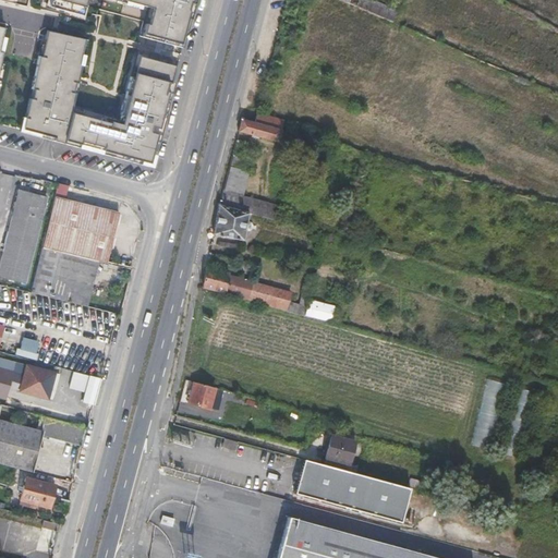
[(48,0),(47,8),(81,15),(84,0),(150,0),(148,13),(145,12),(141,33),(182,45),(194,0),(48,0)]
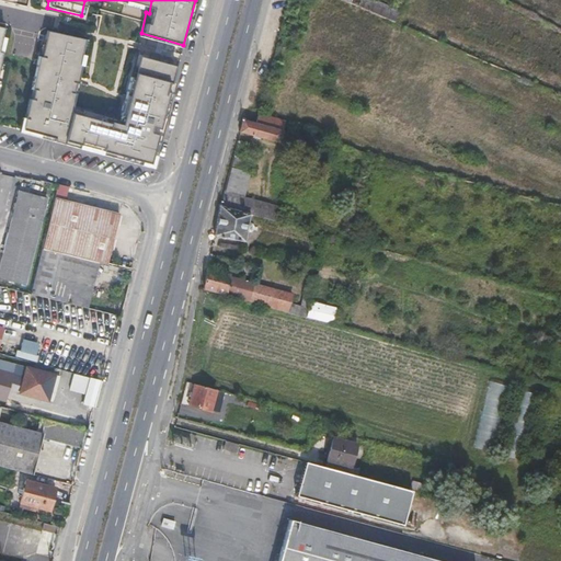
[(83,41),(45,32),(42,45),(38,57),(36,57),(19,130),(152,161),(179,64),(162,59),(136,55),(134,66),(130,65),(121,104),(124,104),(123,113),(118,112),(118,109),(83,100),(82,104),(72,101),(76,83),(73,83),(77,66),(80,67),(82,56),(80,56),(81,47),(83,41)]
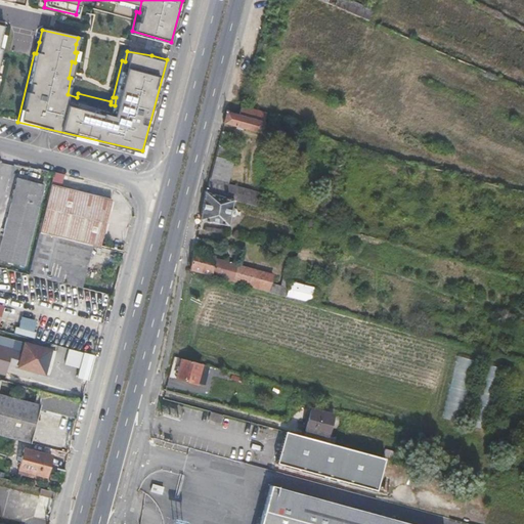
[(265,113),(241,105),(238,115),(259,120),(263,121),(265,113)]
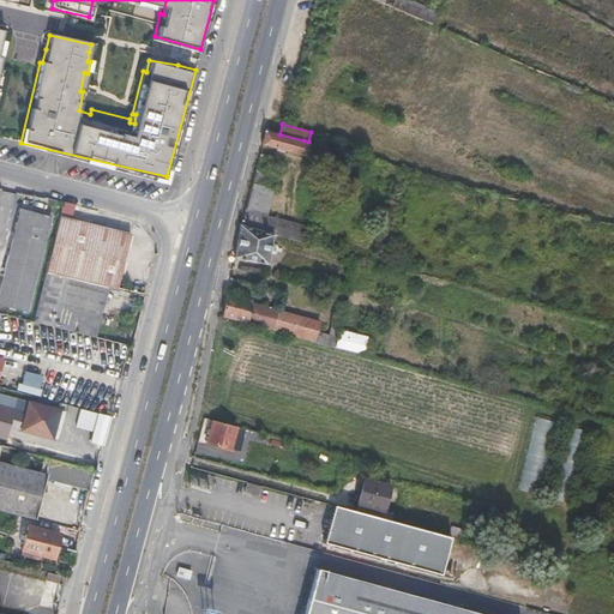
[(307,155),(327,161),(331,149),(309,143),(308,142),(304,140),(280,134),(266,131),(263,144),(307,156),(307,155)]
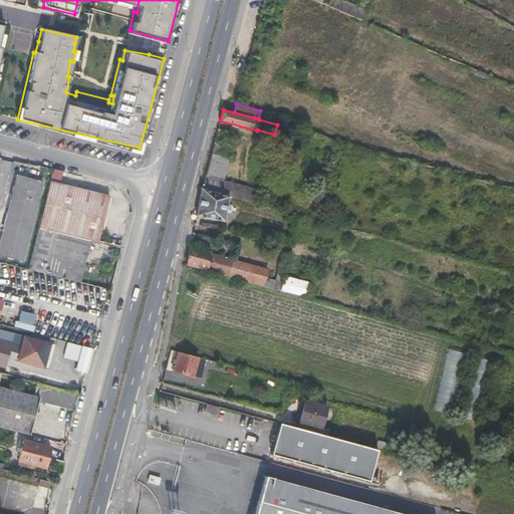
[(211,153),(222,156),(225,145),(222,144),(225,132),(217,130),(212,150),(211,153)]
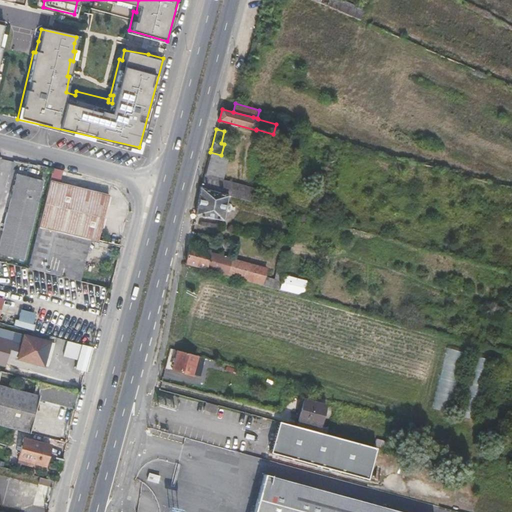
[(229,157),(221,155),(210,152),(203,176),(222,181),(229,157)]
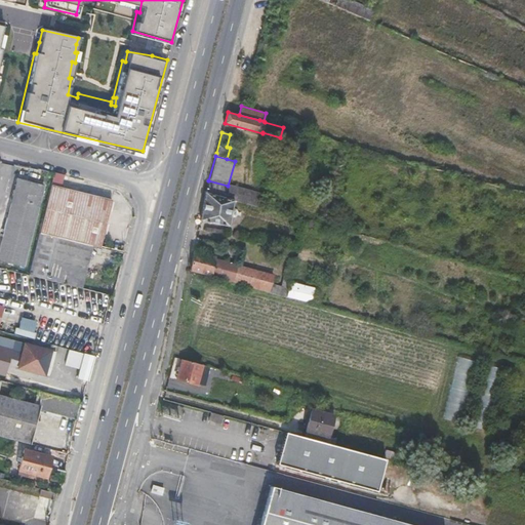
[(43,186),(18,179),(0,250),(0,259),(23,266),(43,186)]
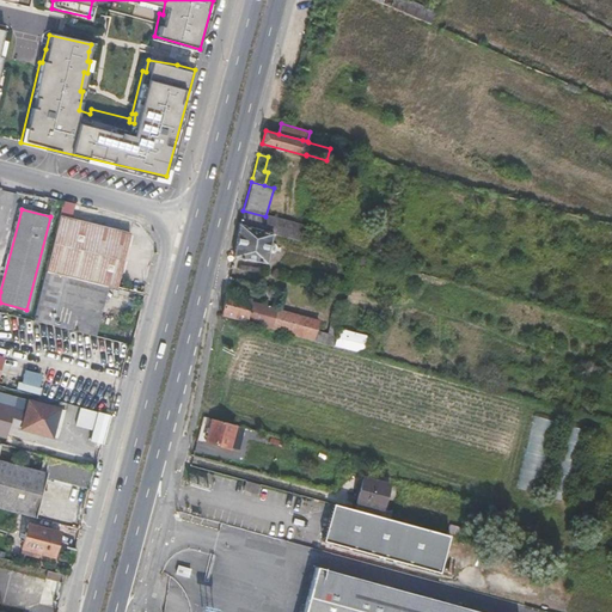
[(305,242),(308,227),(265,216),(243,210),(240,222),(273,232),(305,242)]
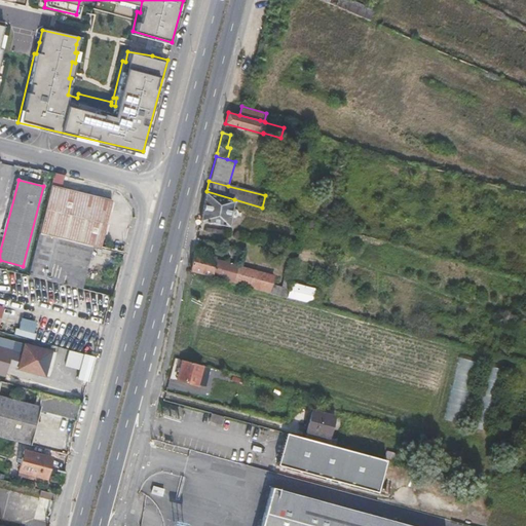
[(100,248),(112,200),(51,185),(39,233),(81,243),(100,248)]
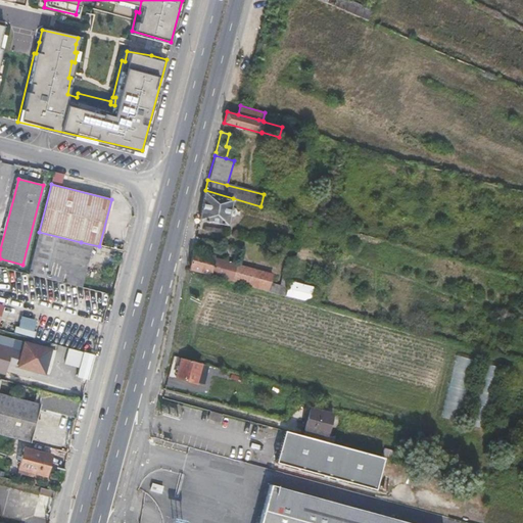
[(228,225),(233,198),(205,190),(199,219),(228,225)]
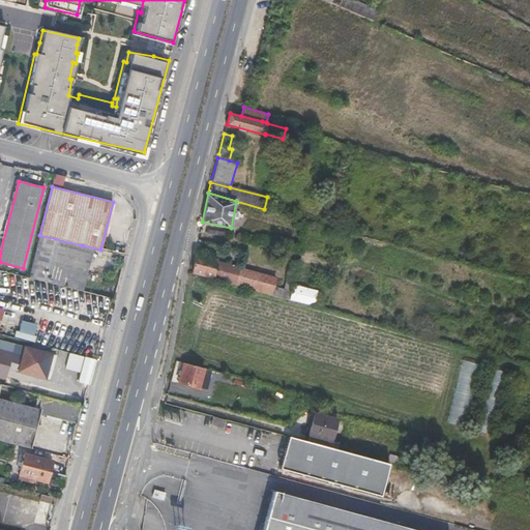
[(100,249),(82,245),(39,235),(29,277),(78,290),(83,292),(87,275),(107,281),(105,292),(113,294),(116,283),(117,283),(124,256),(100,249)]
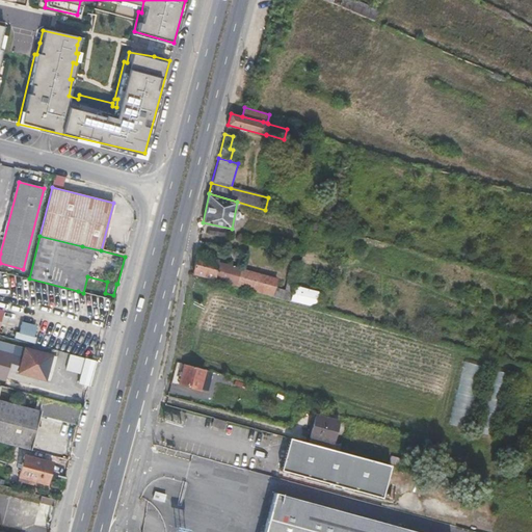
[(195,274),(236,286),(241,268),(218,262),(219,261),(196,255),(192,273),(195,274)]
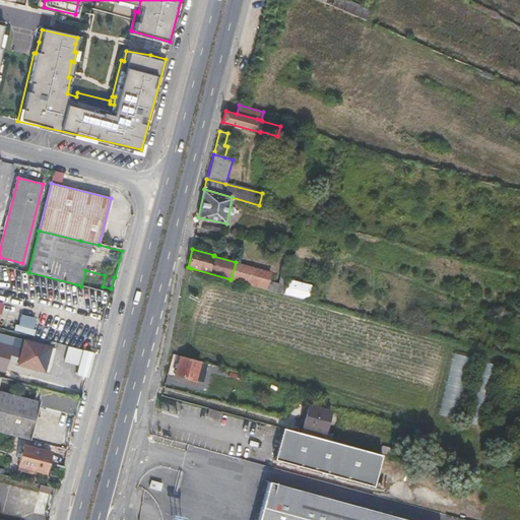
[(278,282),(269,280),(267,289),(283,294),(288,278),(294,257),(293,257),(285,255),(278,282)]
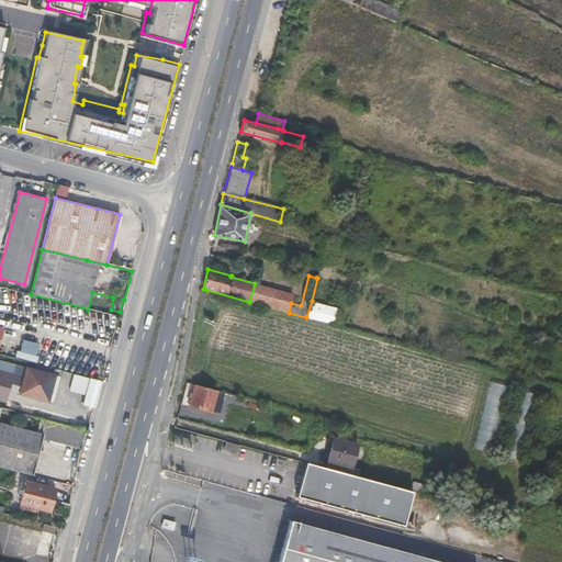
[(249,302),(289,313),(291,303),(294,294),(255,283),(249,302)]
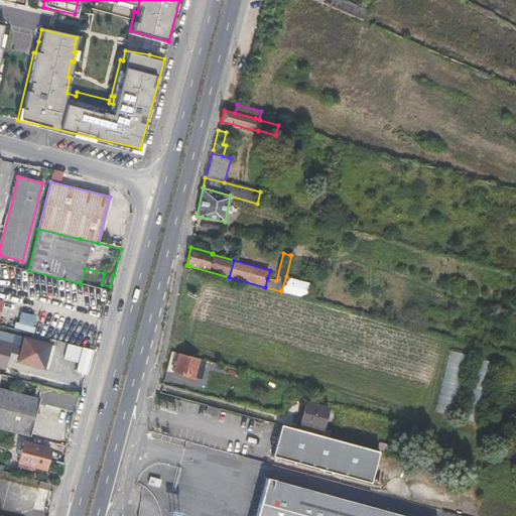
[(286,276),(281,291),(305,298),(309,282),(286,276)]
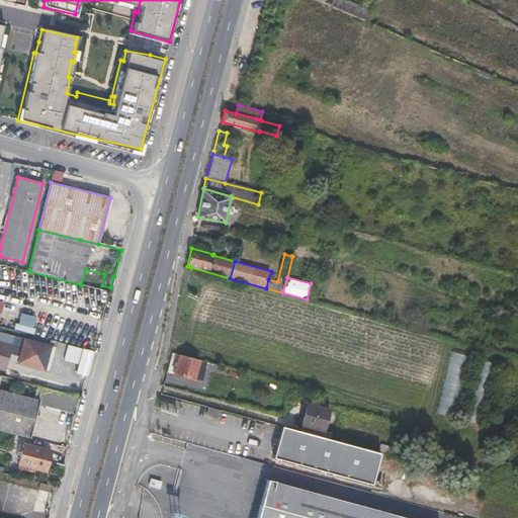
[(18,363),(49,371),(55,348),(24,339),(22,347),(18,363)]
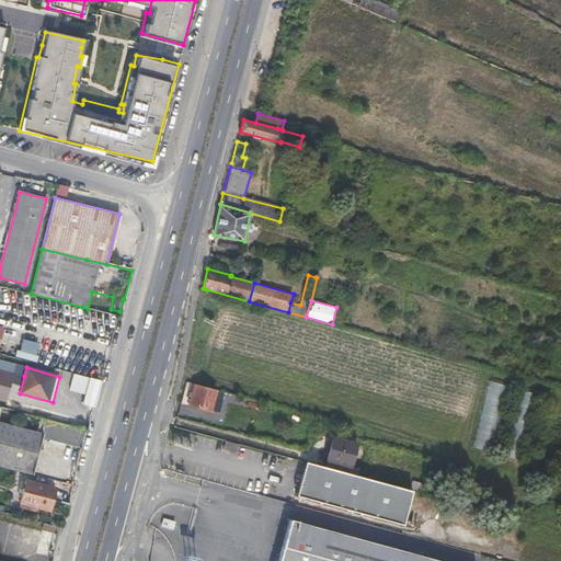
[(9,390),(13,373),(0,369),(0,399),(6,401),(9,390)]
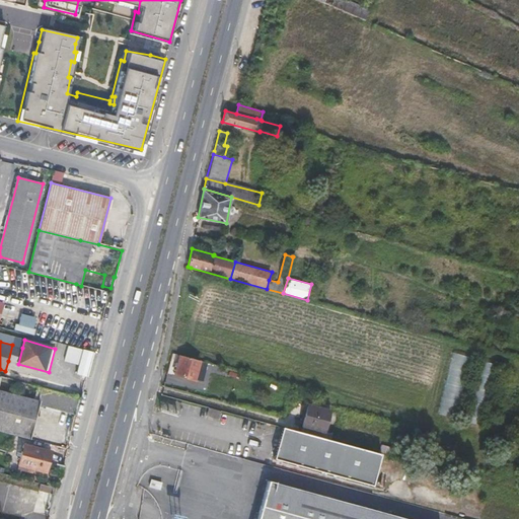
[(12,345),(8,361),(18,364),(22,348),(12,345)]
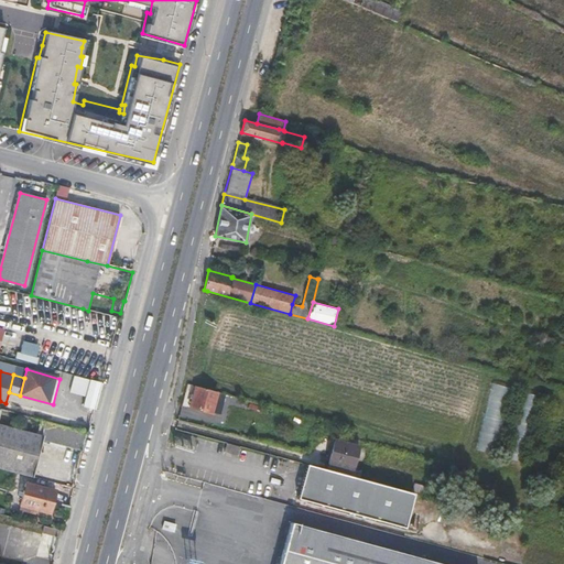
[(84,407),(95,410),(101,382),(90,379),(84,407)]
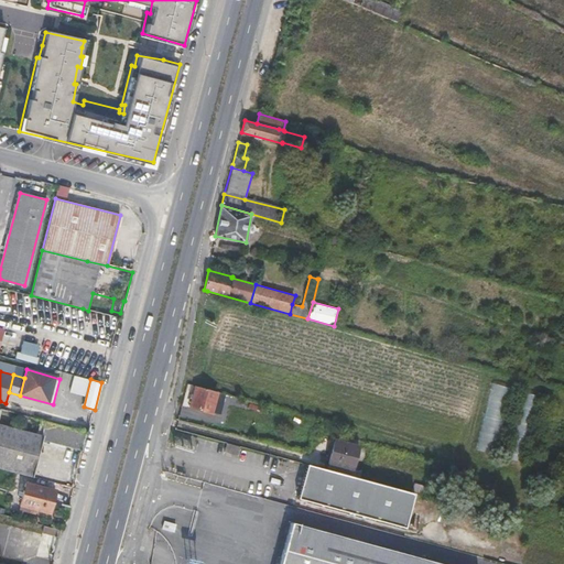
[(478,449),(498,453),(508,384),(488,382),(478,449)]
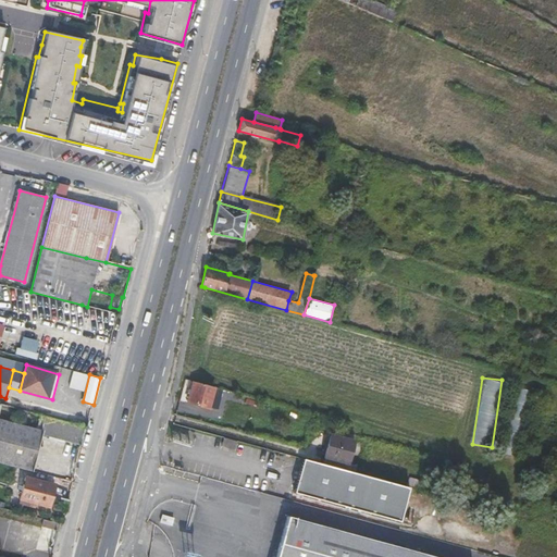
[(235,399),(237,393),(194,381),(187,403),(209,408),(211,403),(218,405),(221,395),(235,399)]
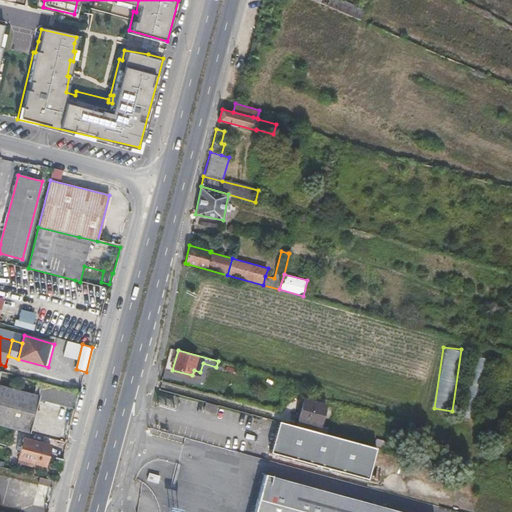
[(462,414),(475,417),(490,359),(477,355),(462,414)]
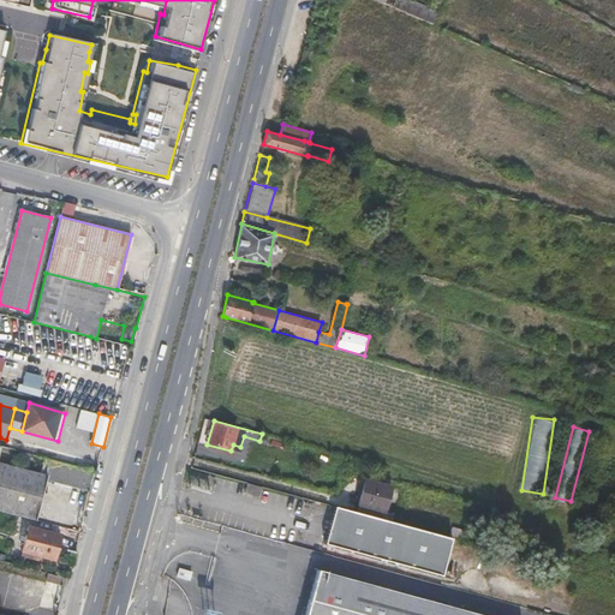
[(0,511),(35,520),(45,479),(88,490),(93,471),(45,458),(40,473),(4,463),(7,448),(0,446),(0,511)]
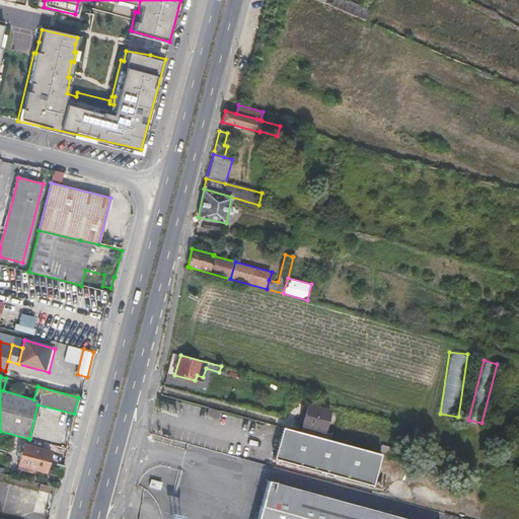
[(330,411),(308,404),(302,426),(325,431),(330,411)]
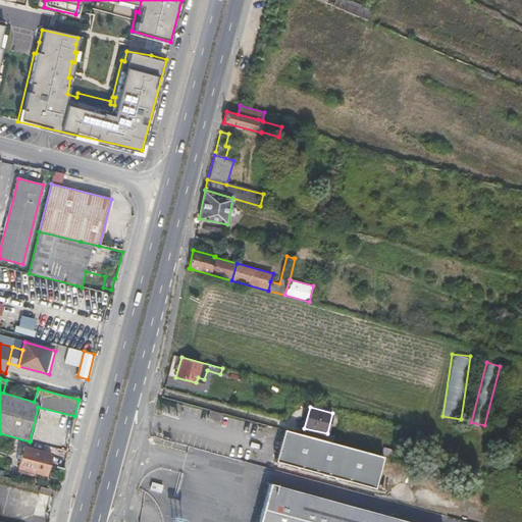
[(221,420),(223,412),(211,409),(210,412),(209,417),(221,420)]
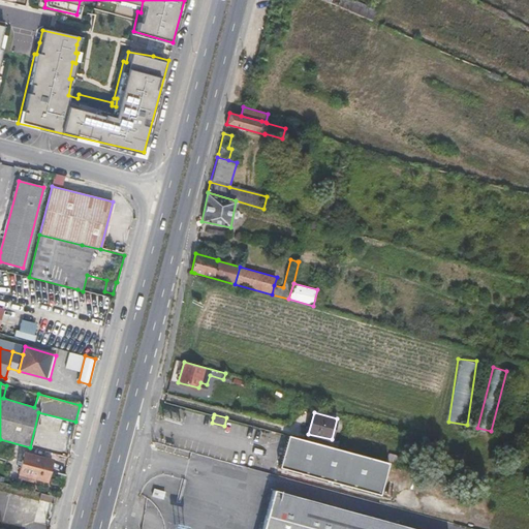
[(62,435),(61,440),(50,437),(48,447),(67,453),(71,438),(62,435)]
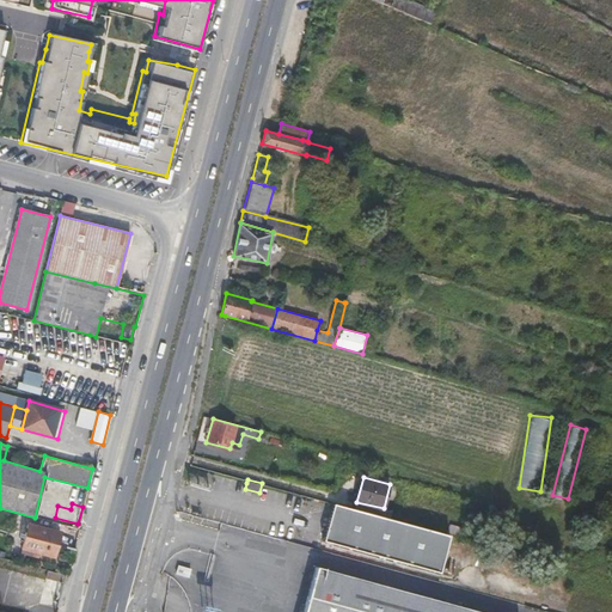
[(441,573),(451,536),(422,527),(334,503),(324,540),(441,573)]
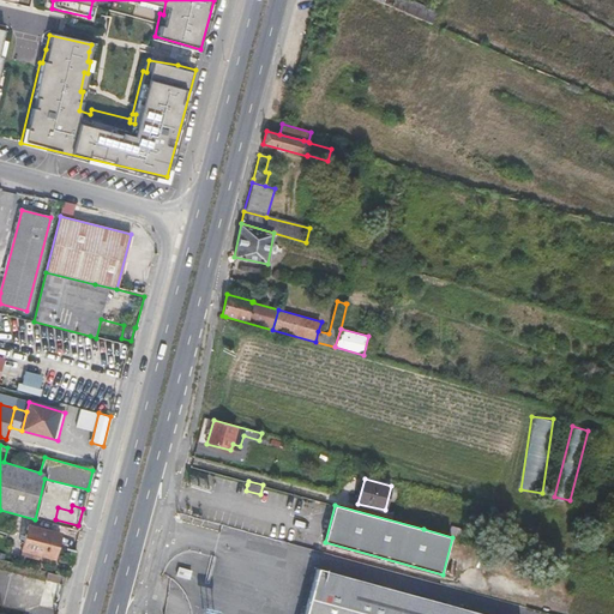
[(54,558),(60,535),(28,527),(22,549),(54,558)]
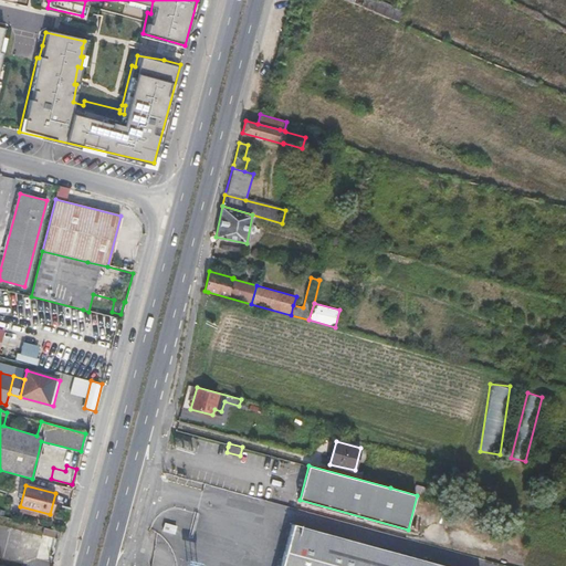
[(446,565),(293,524),(281,565),(446,565)]
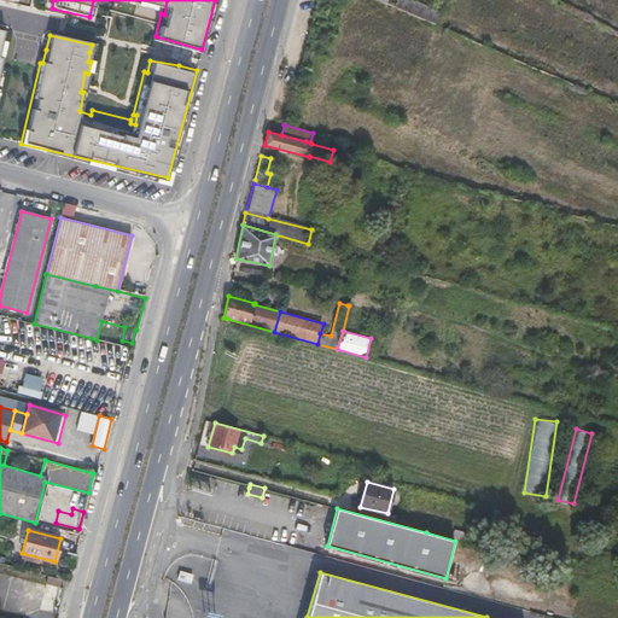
[(48,576),(47,583),(65,588),(68,582),(48,576)]
